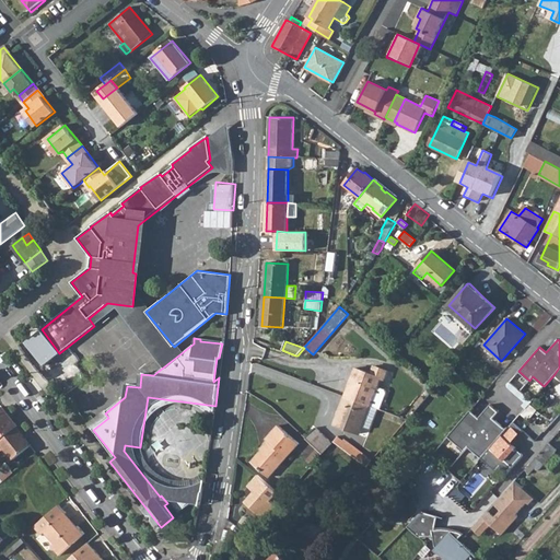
[(345,396),(370,406),(373,397),(377,387),(381,378),(384,380),(387,371),(374,365),(371,373),(356,368),(345,396)]
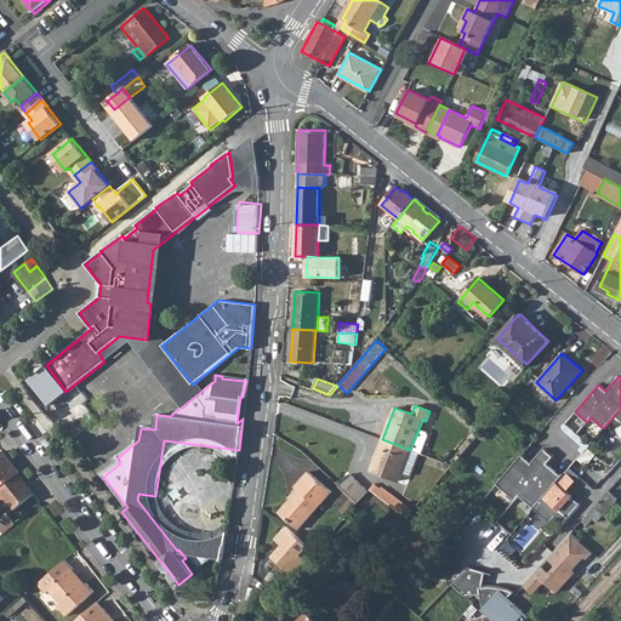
[(497,414),(507,422),(511,419),(500,410),(497,414)]
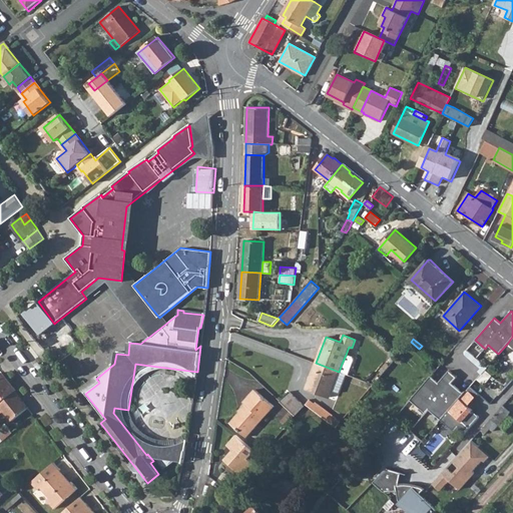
[(342,364),(339,372),(346,375),(348,375),(354,361),(353,358),(346,355),(342,364)]
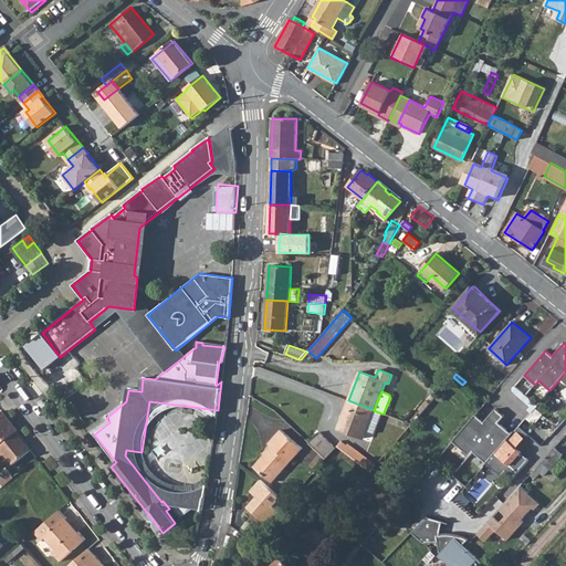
[(348,400),(337,429),(364,439),(366,430),(374,410),(348,400)]
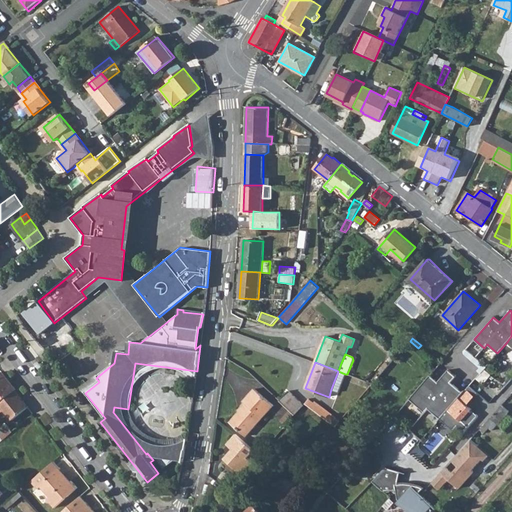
[(378,376),(388,365),(385,362),(375,374),(378,376)]
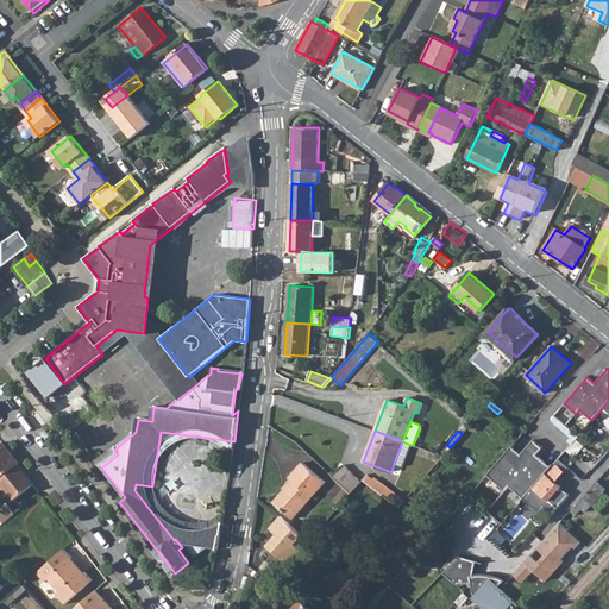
[(497,462),(487,475),(504,490),(508,487),(522,498),(525,497),(534,485),(545,473),(551,468),(537,454),(542,447),(533,440),(520,454),(512,446),(497,462)]
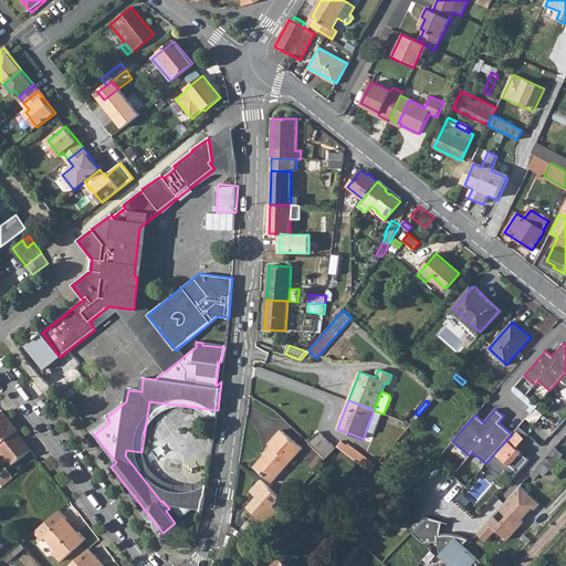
[(366,430),(375,433),(378,422),(381,413),(374,410),(366,430)]
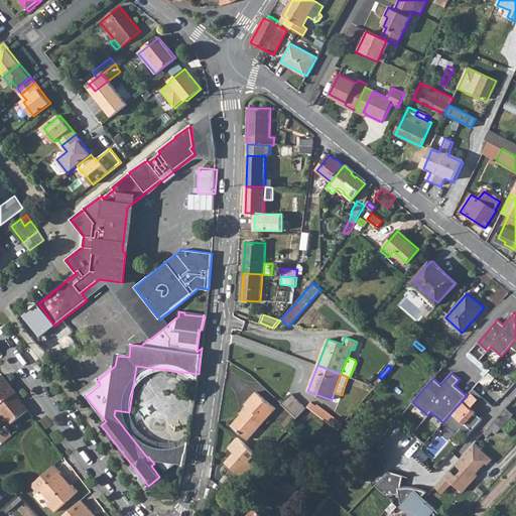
[(0,376),(0,404),(14,393),(16,392),(2,375),(0,376)]
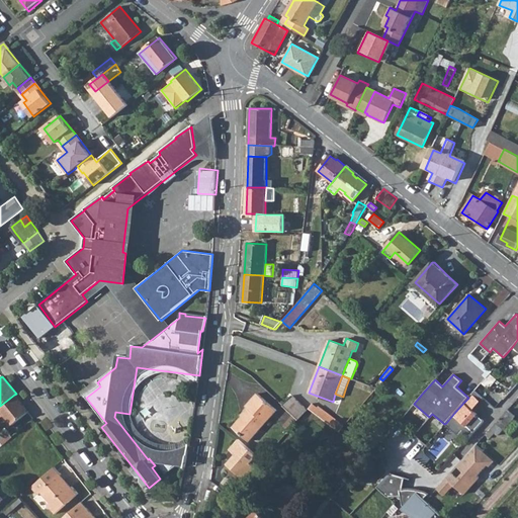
[(83,394),(86,398),(100,386),(97,382),(83,394)]
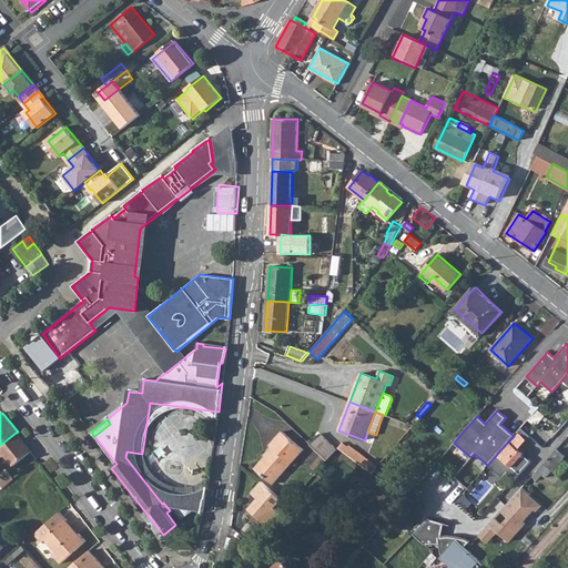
[(264,458),(255,468),(273,484),(303,449),(282,432),(270,446),(273,448),(274,450),(269,457),(266,456),(264,458)]
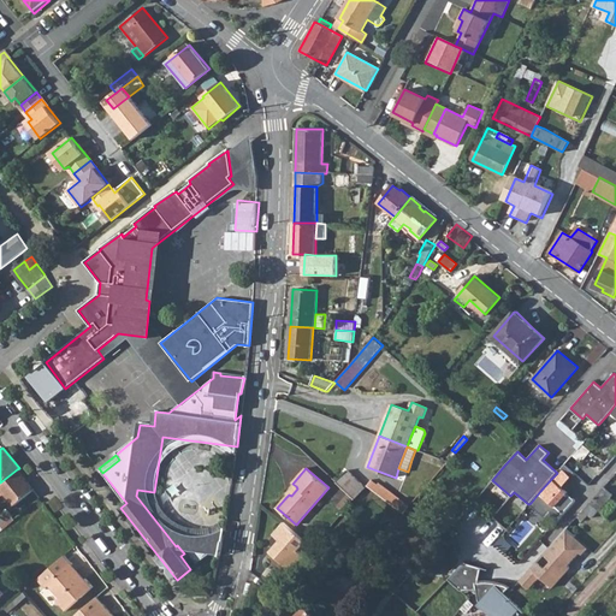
[(551,479),(561,487),(569,477),(561,468),(557,473),(551,479)]
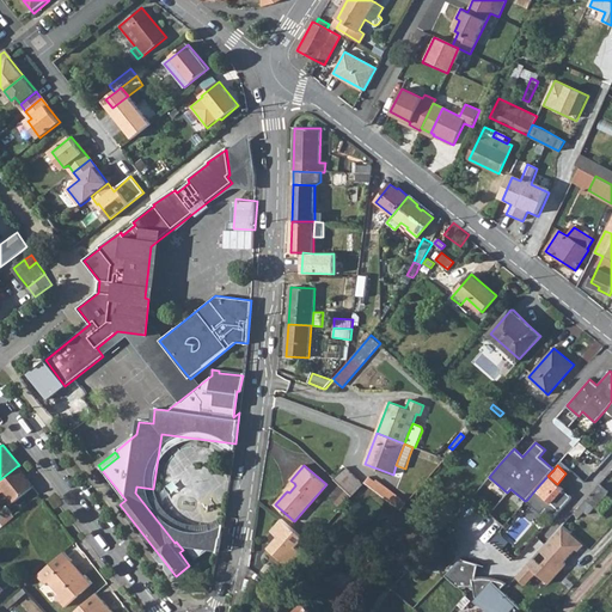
[(0,493),(2,491),(2,487),(14,501),(31,487),(17,466),(0,479),(0,493)]
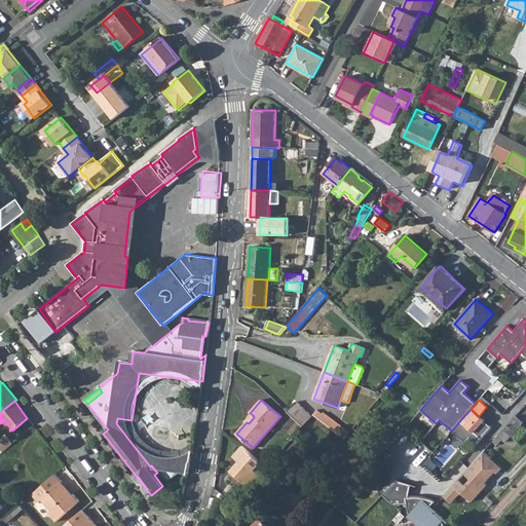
[(287,412),(297,421),(303,427),(311,417),(296,402),(287,412)]
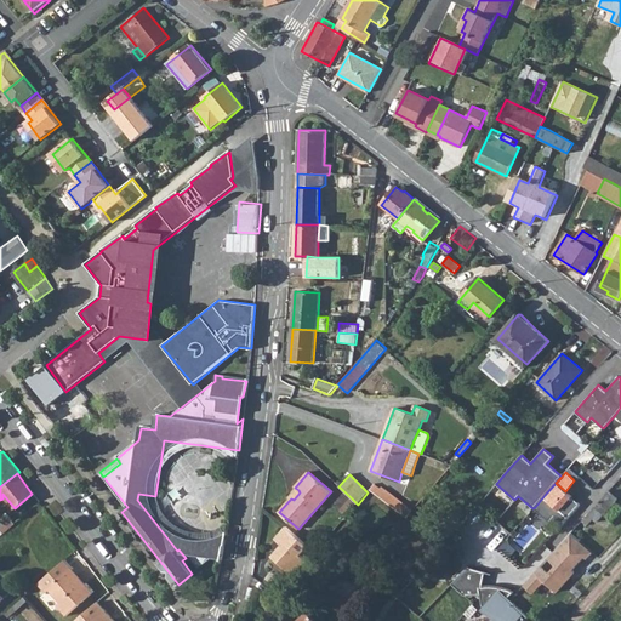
[(552,516),(563,524),(580,505),(565,491),(556,483),(545,495),(535,507),(550,518),(552,516)]
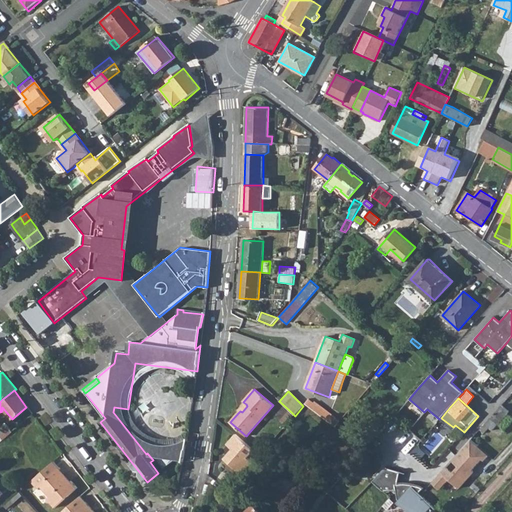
[(304,405),(322,418),(335,427),(339,422),(340,421),(314,401),(313,402),(308,399),(304,405)]
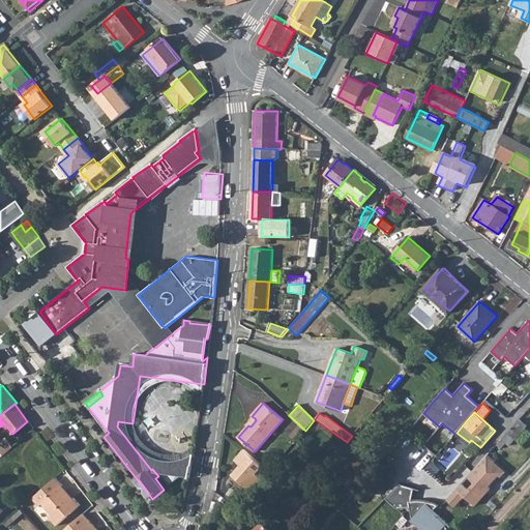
[(496,445),(500,449),(505,443),(508,445),(526,425),(520,419),(519,419),(505,435),(496,445)]
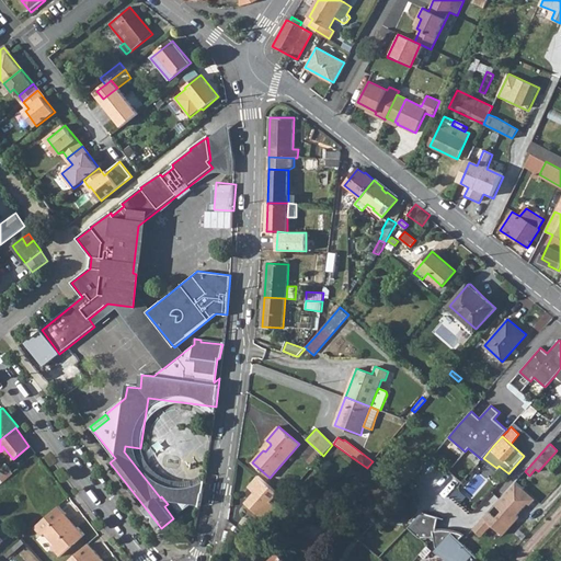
[(307,461),(313,467),(323,456),(317,449),(307,461)]
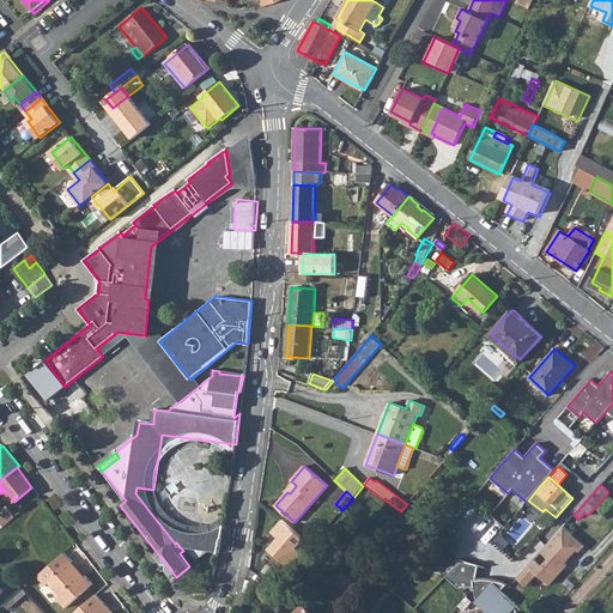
[(0,519),(5,526),(14,517),(7,508),(0,513),(0,519)]
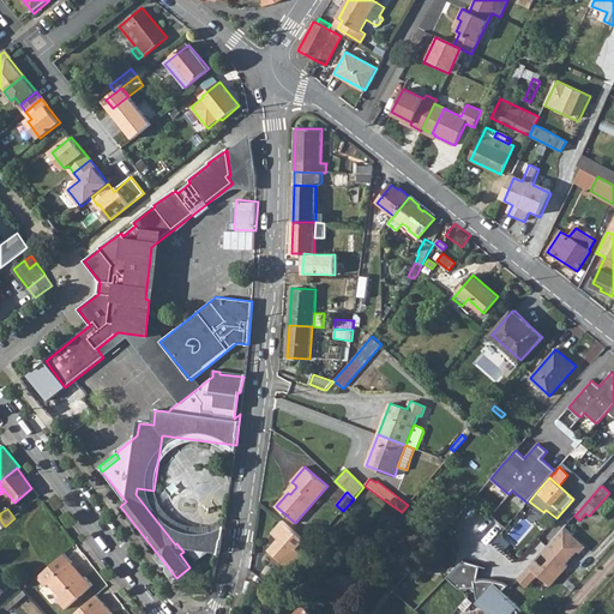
[(282,521),(271,533),(278,539),(269,551),(290,570),(304,555),(296,548),(305,540),(282,521)]
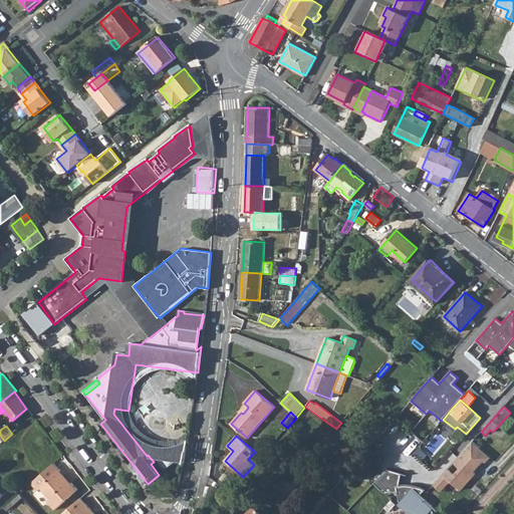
[(480,448),(473,441),(433,484),(441,492),(450,481),(460,490),(476,473),(474,472),(484,461),(475,453),(480,448)]
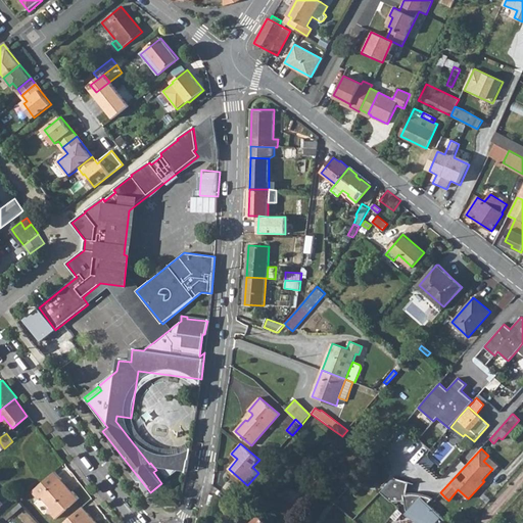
[(159,468),(169,479),(180,470),(159,468)]
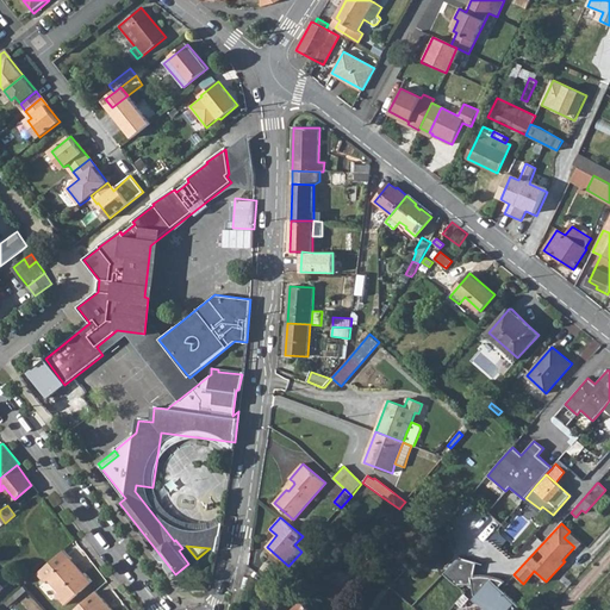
[(72,558),(64,549),(37,573),(45,582),(48,579),(60,592),(56,595),(66,605),(92,582),(85,573),(82,574),(69,560),(72,558)]
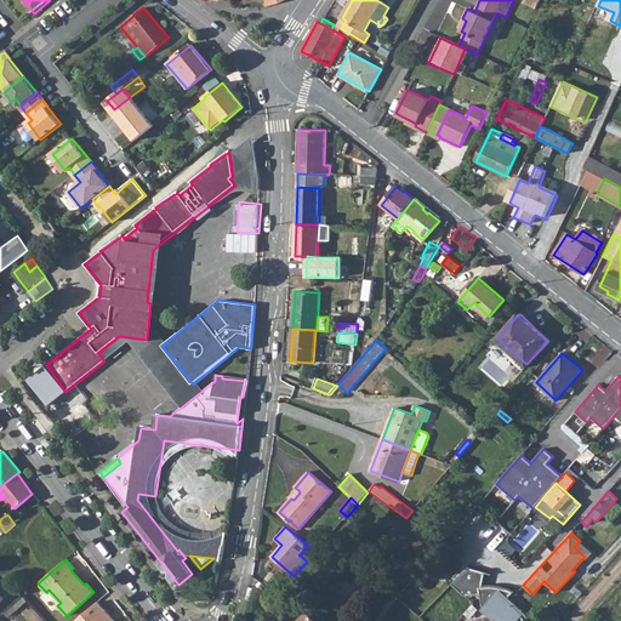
[(511,600),(508,598),(513,592),(508,590),(503,588),(497,587),(491,586),(486,587),(483,587),(485,573),(468,567),(451,585),(465,596),(479,594),(482,607),(500,620),(530,620),(531,620),(511,600)]
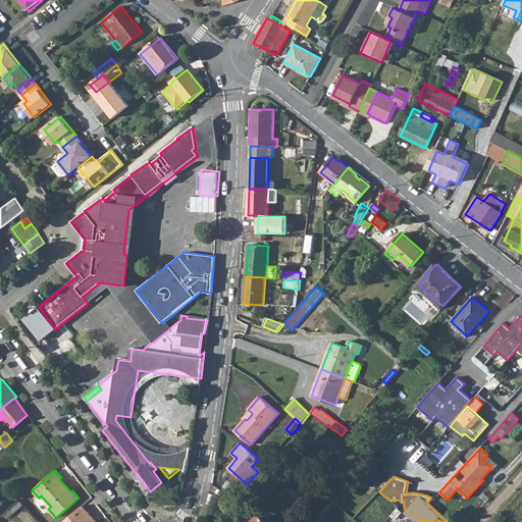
[(216,494),(215,494),(209,493),(208,494),(207,503),(208,504),(214,505),(216,496),(216,494)]
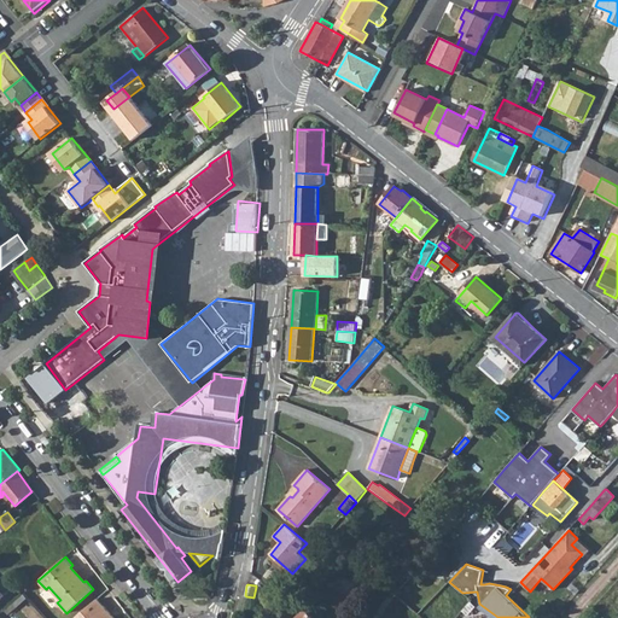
[(114,617),(98,599),(75,617),(114,617)]
